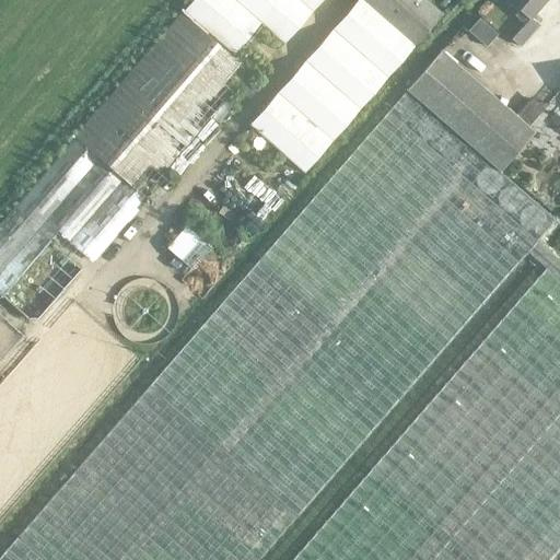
[(160,174),(232,91),(218,79),(236,57),(256,74),(321,0),(191,0),(74,136),(76,137),(0,223),(0,294),(36,327),(147,199),(154,206),(173,184),(160,174)]
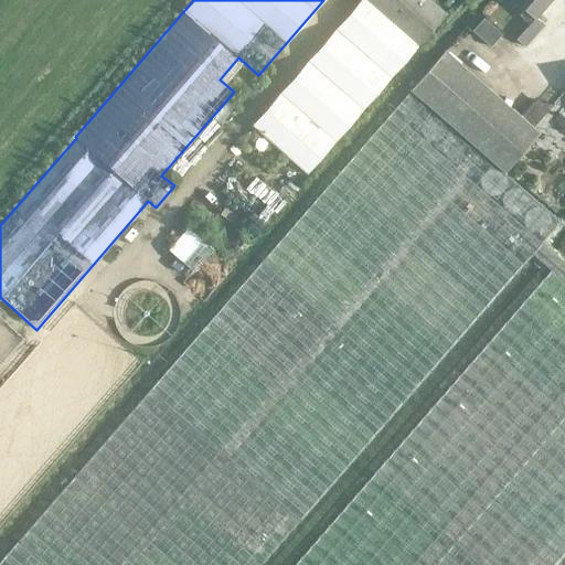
[(307,173),(417,45),(365,0),(360,0),(252,126),(307,173)]
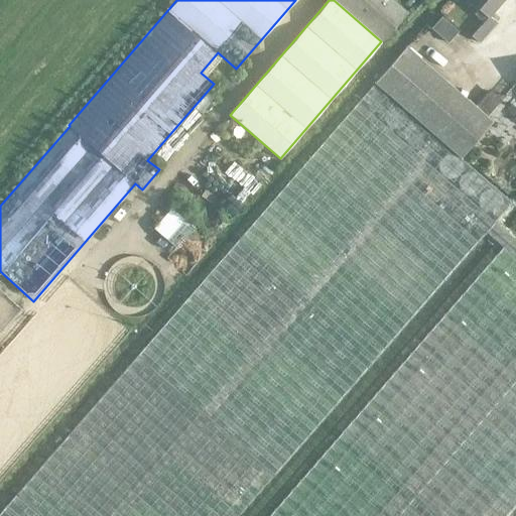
[(408,11),(395,0),(334,0),(381,41),(408,11)]
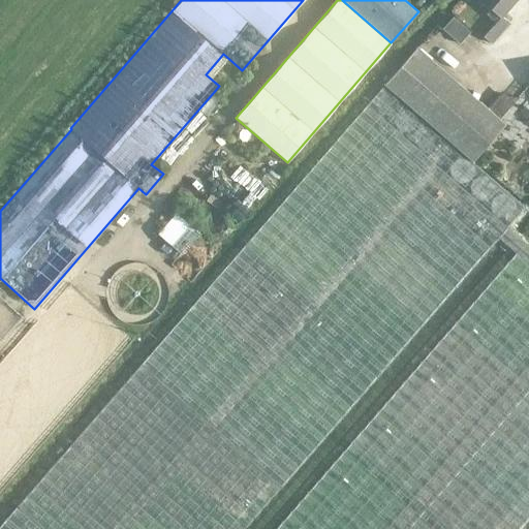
[(501,17),(515,0),(480,0),(491,8),(487,13),(496,22),(483,36),(491,43),(509,23),(501,17)]
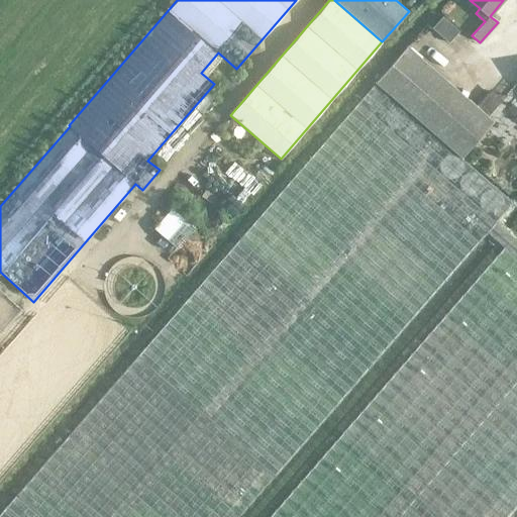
[(452,38),(461,28),(444,13),(435,23),(452,38)]
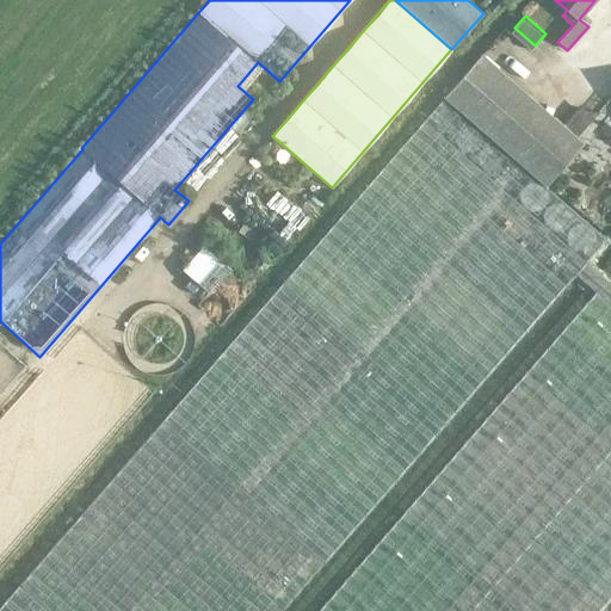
[(584,142),(481,54),(443,98),(545,186),(584,142)]
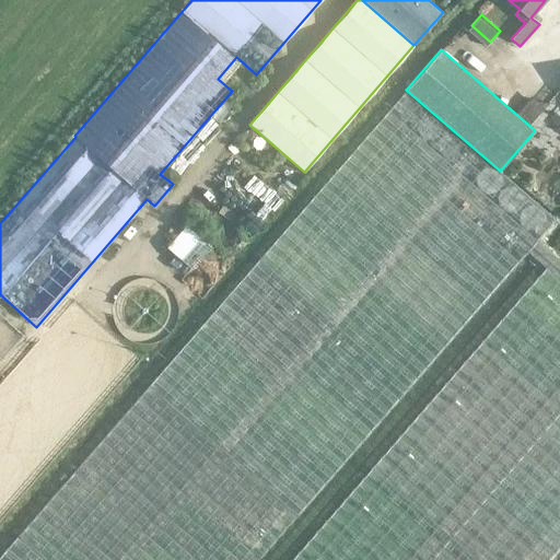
[(0,559),(257,559),(555,219),(500,171),(406,90),(0,555),(0,559)]
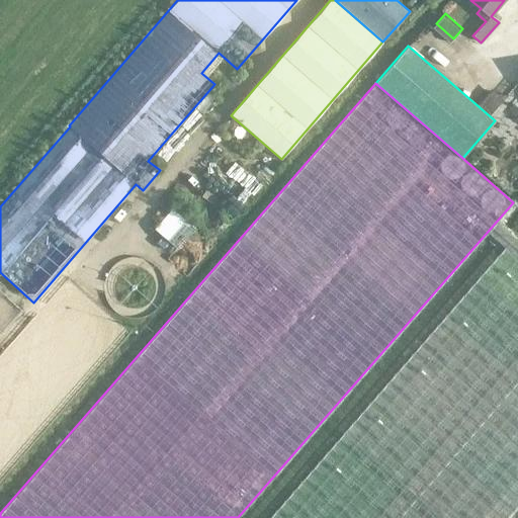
[(494,113),(506,96),(491,86),(480,103),(494,113)]
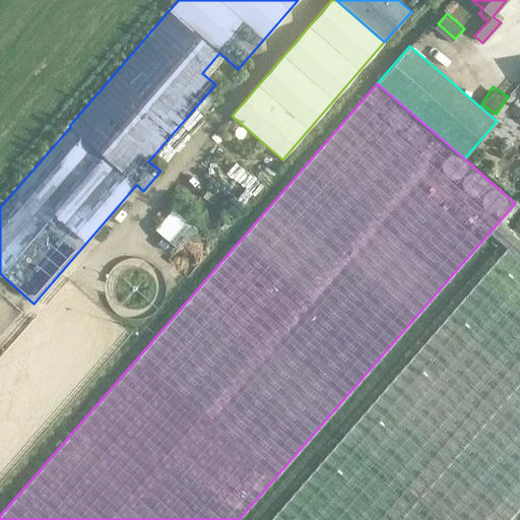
[(233,226),(285,167),(248,133),(195,193),(233,226)]
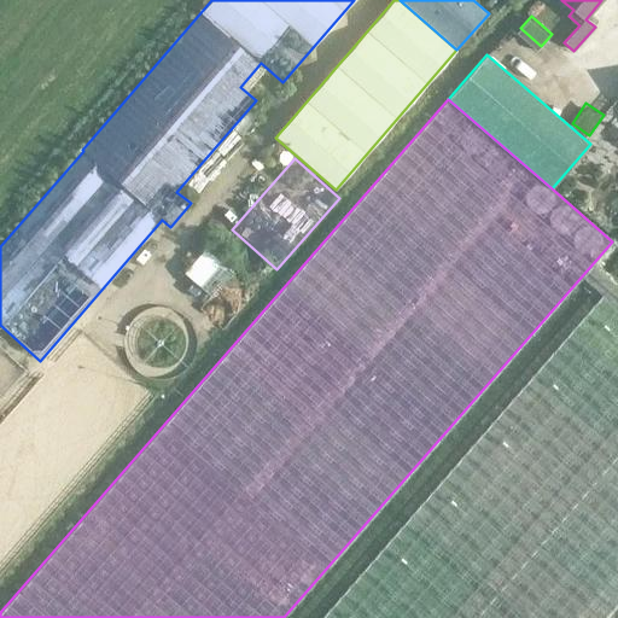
[(605,617),(617,604),(617,287),(593,266),(582,278),(602,296),(321,617),(605,617)]
